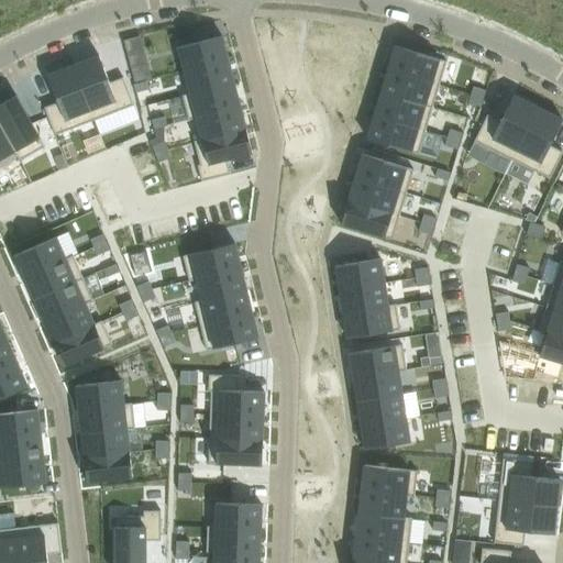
[(222,36),(178,47),(185,70),(229,59),(222,36)]
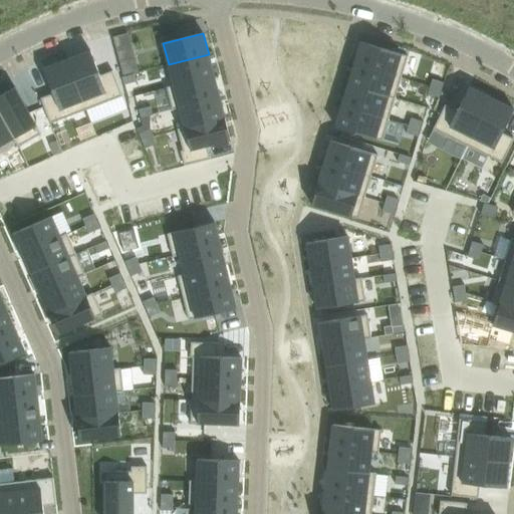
[(361,42),(354,63),(402,78),(409,56),(361,42)]
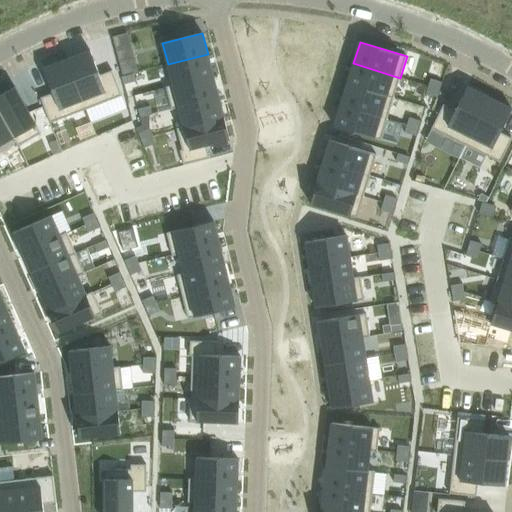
[(90,51),(67,60),(86,110),(122,96),(112,70),(100,75),(90,51)]
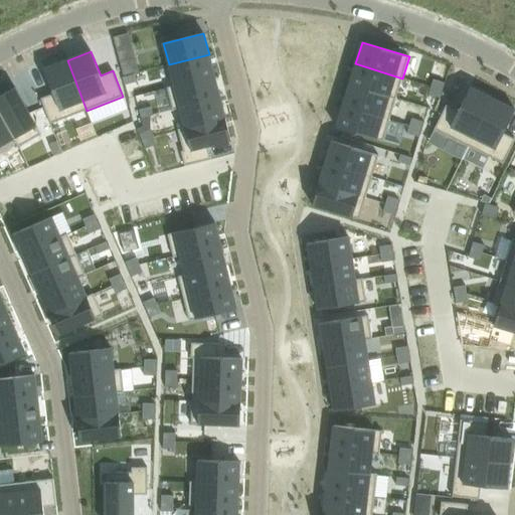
[(209,54),(169,64),(174,86),(174,87),(214,75),(209,54)]
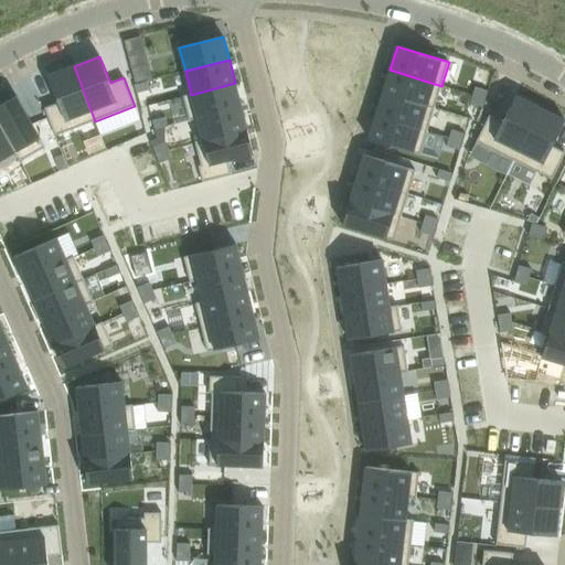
[(148,65),(132,70),(135,82),(151,77),(148,65)]
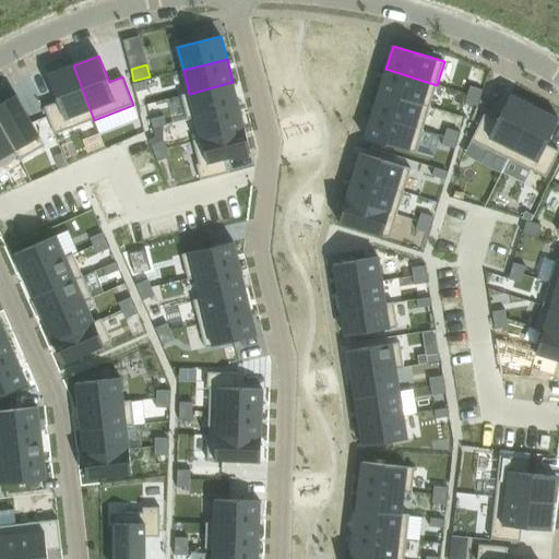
[(58,102),(44,107),(55,134),(94,120),(73,66),(48,75),(58,102)]
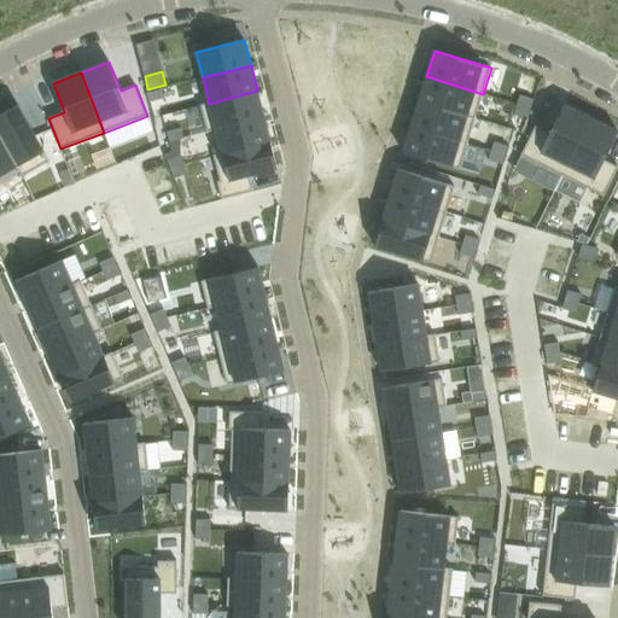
[(426,76),(419,101),(476,118),(483,94),(426,76)]
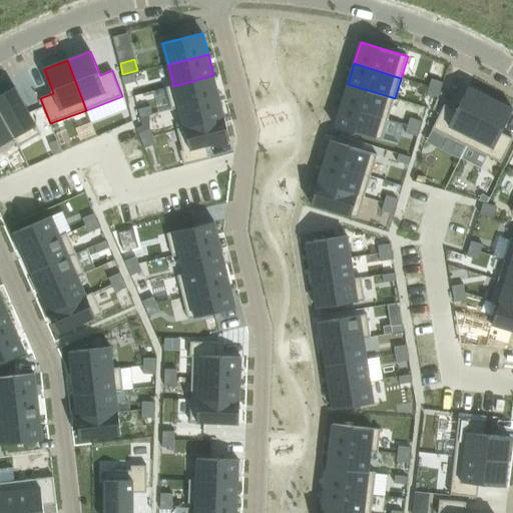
[(133,74),(122,77),(124,85),(135,82),(133,74)]
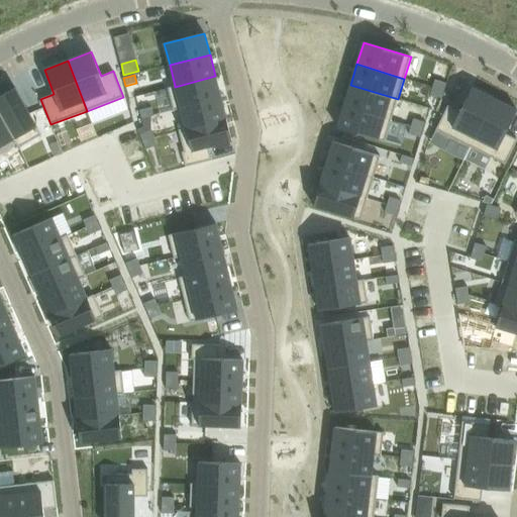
[(175,86),(168,88),(174,111),(181,109),(181,108),(221,98),(215,76),(175,87),(175,86)]
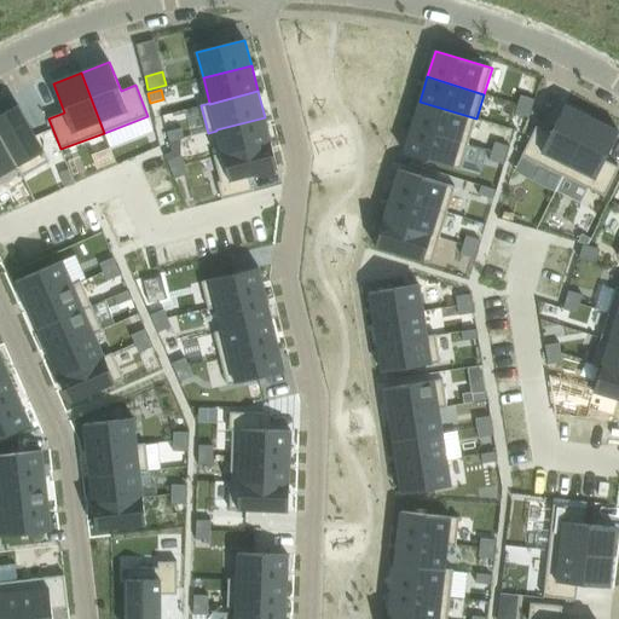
[(521,96),(519,104),(532,109),(534,99),(521,96)]
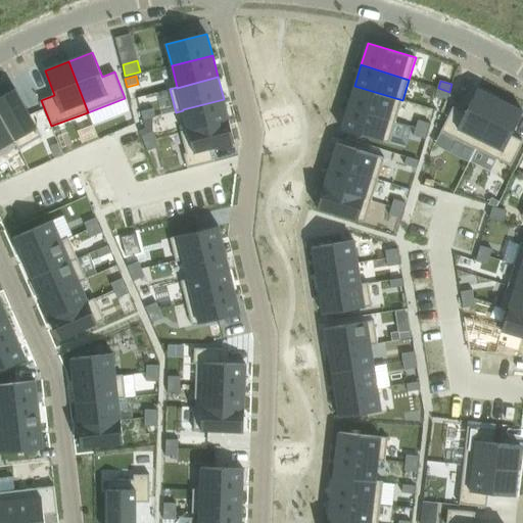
[(354,86),(348,107),(396,122),(402,100),(354,86)]
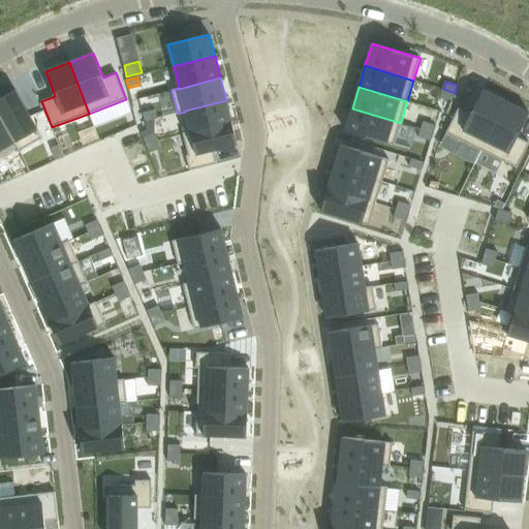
[(443,89),(440,97),(453,101),(455,93),(443,89)]
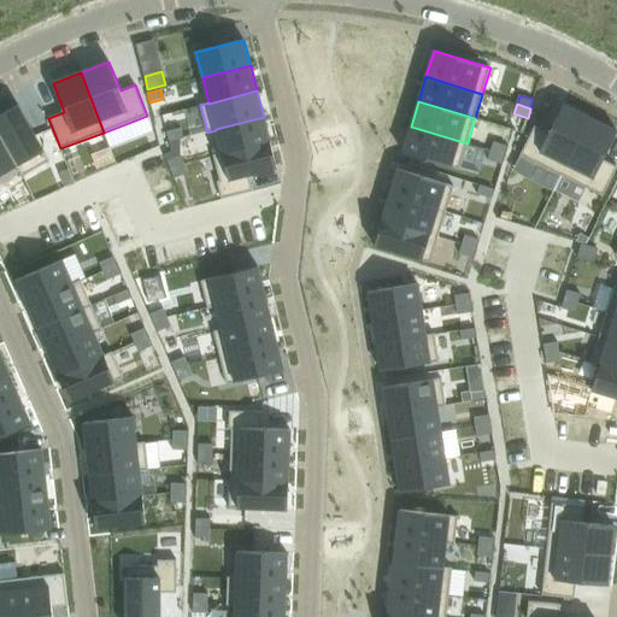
[(535,125),(521,154),(562,176),(591,118),(564,104),(550,133),(535,125)]
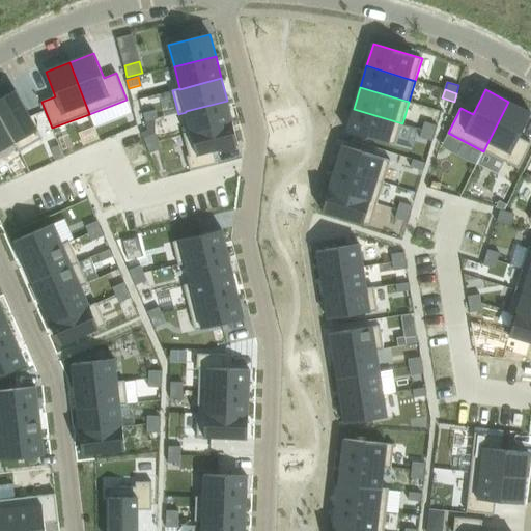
[(16,90),(0,99),(0,118),(15,143),(19,152),(43,139),(16,90)]
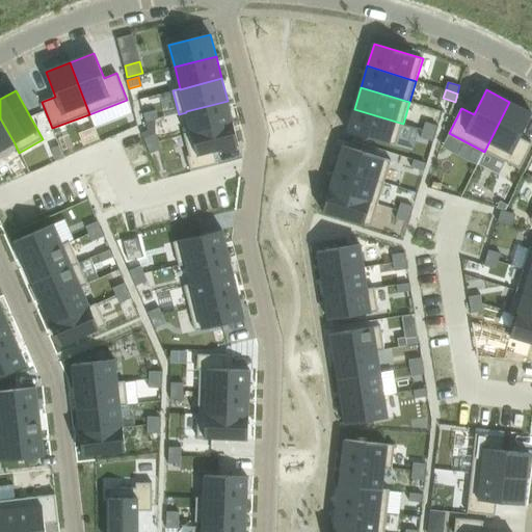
[(228,101),(186,111),(186,112),(191,132),(191,133),(233,123),(228,101)]
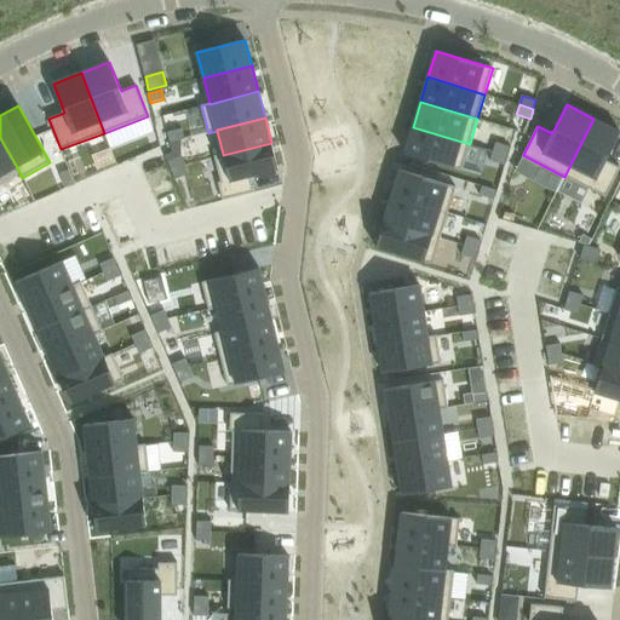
[(619,131),(593,119),(564,177),(607,197),(619,168),(619,166),(607,160),(619,132),(619,131)]
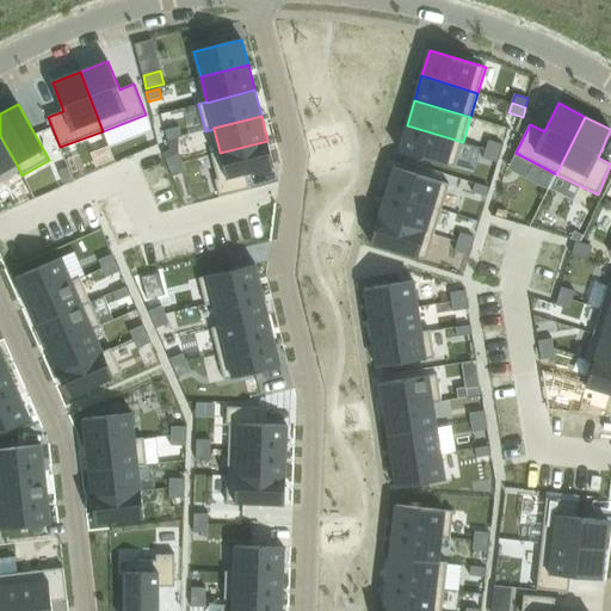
[(407,125),(399,150),(455,168),(463,142),(407,125)]
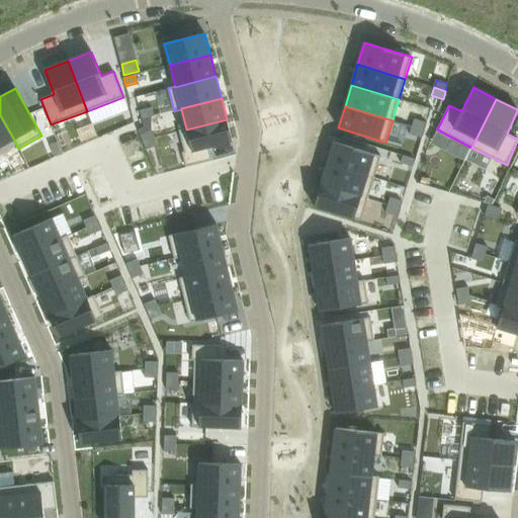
[(152,107),(140,110),(142,118),(154,115),(152,107)]
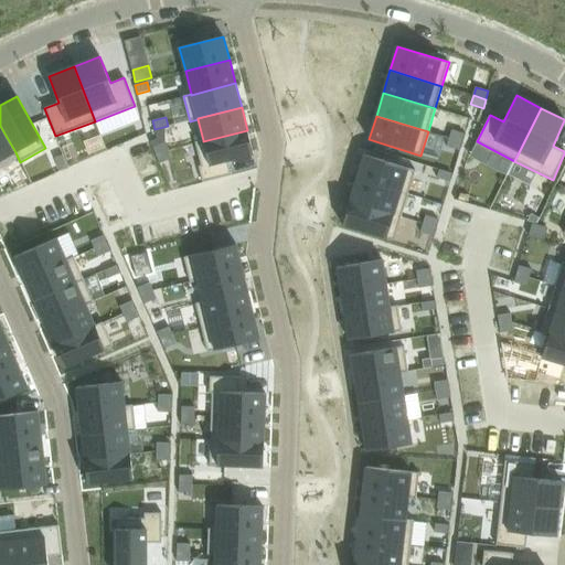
[(0,126),(0,161),(16,152),(0,126)]
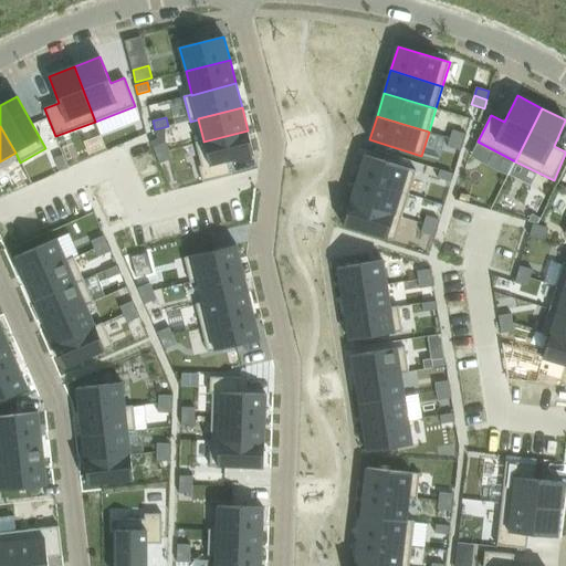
[(157,139),(150,142),(154,147),(166,143),(165,126),(155,129),(157,139)]
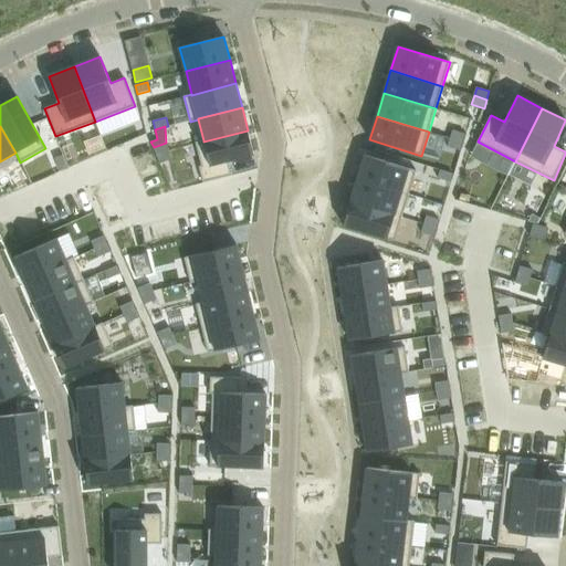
[(453,129),(450,138),(463,143),(465,134),(453,129)]
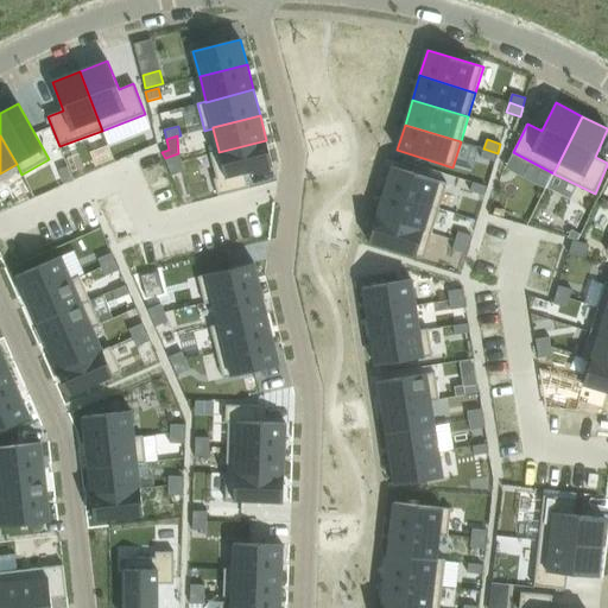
[(219,151),(210,153),(216,178),(214,178),(219,196),(249,188),(246,172),(273,165),(266,140),(219,152),(219,151)]
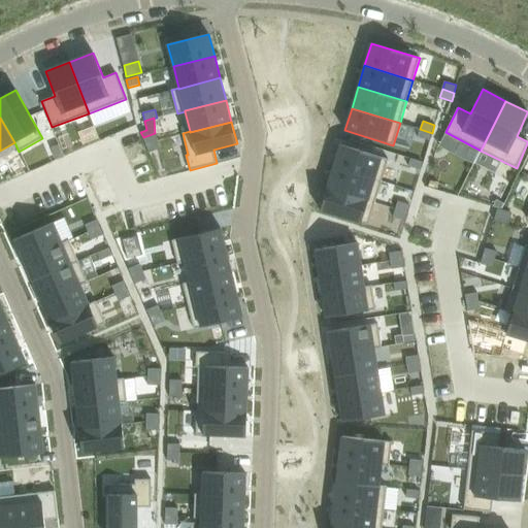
[(420,129),(418,137),(429,140),(432,133),(420,129)]
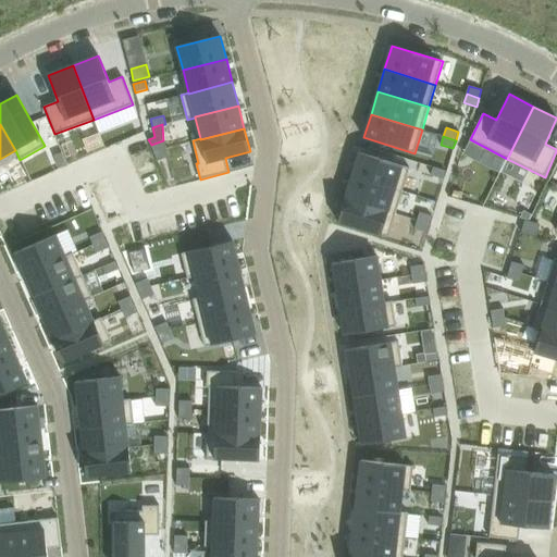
[(163,140),(151,145),(155,153),(166,148),(163,140)]
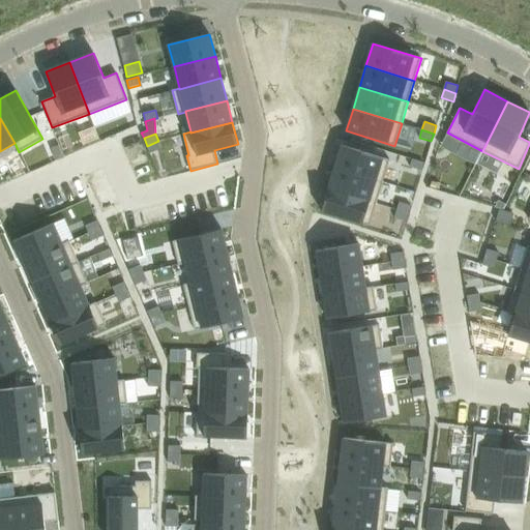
[(158,141),(147,146),(150,153),(162,148),(158,141)]
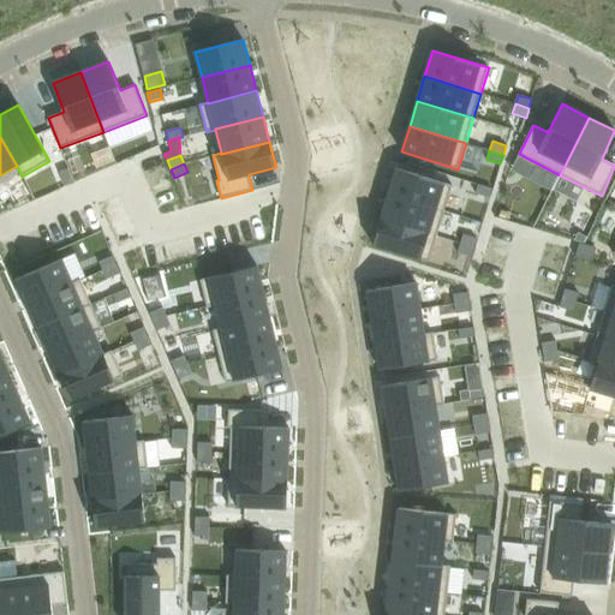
[(69,168),(59,172),(64,185),(73,183),(69,168)]
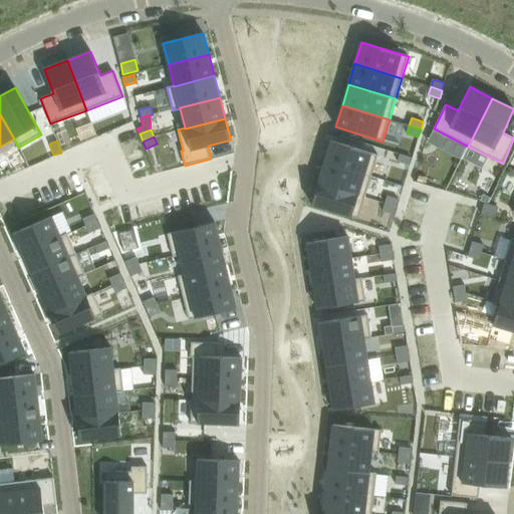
[(331,141),(324,163),(371,177),(378,155),(331,141)]
